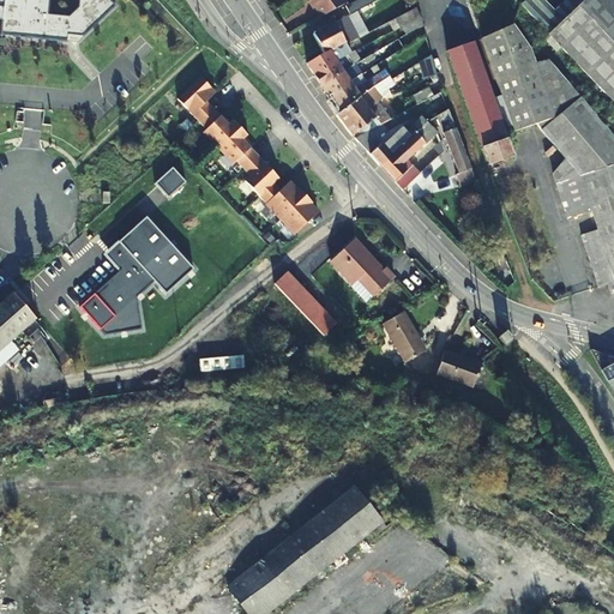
[(0,0),(0,8),(2,10),(0,30),(0,35),(67,42),(68,37),(82,38),(115,6),(109,0),(0,0)]
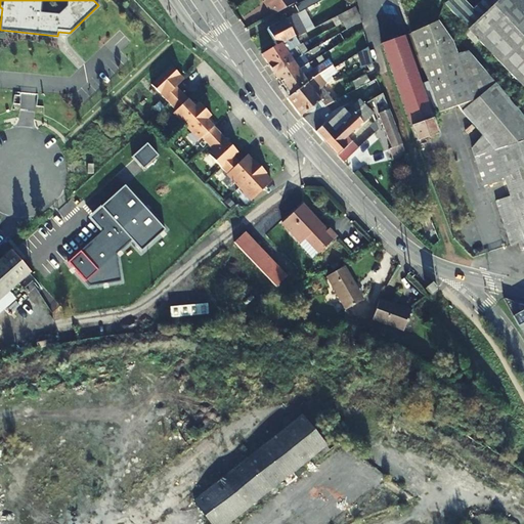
[(292,0),(263,0),(267,5),(266,6),(271,14),(294,2),(292,0)]
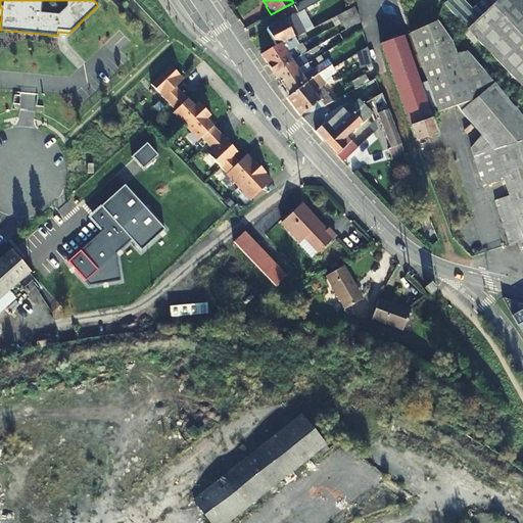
[(305,0),(303,0),(293,5),(296,11),(304,7),(308,5),(305,0)]
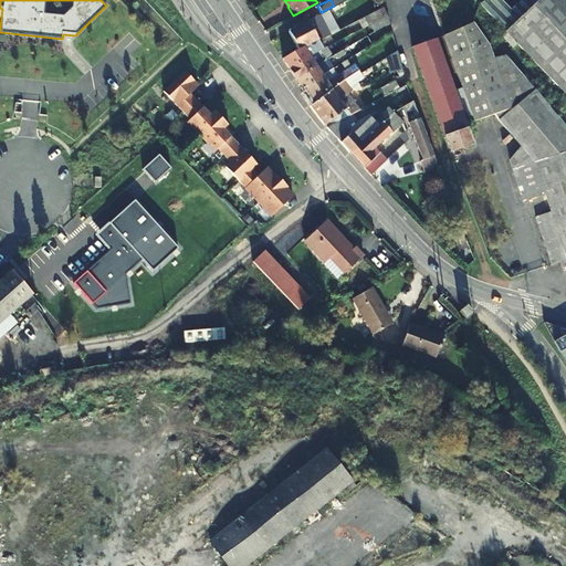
[(496,0),(491,0),(479,8),(502,32),(503,33),(514,44),(565,97),(565,0),(523,0),(510,13),(496,0)]
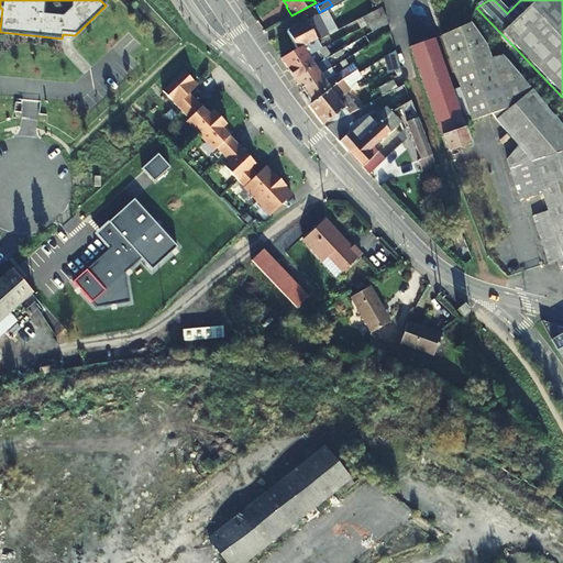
[(385,18),(382,8),(359,20),(363,28),(385,18)]
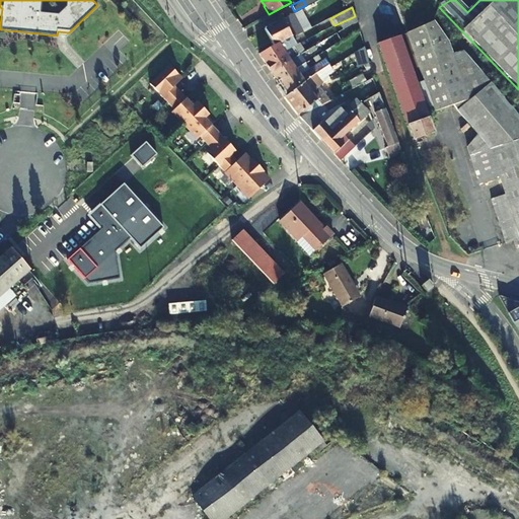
[(285,42),(301,33),(292,15),(265,28),(274,47),(285,42)]
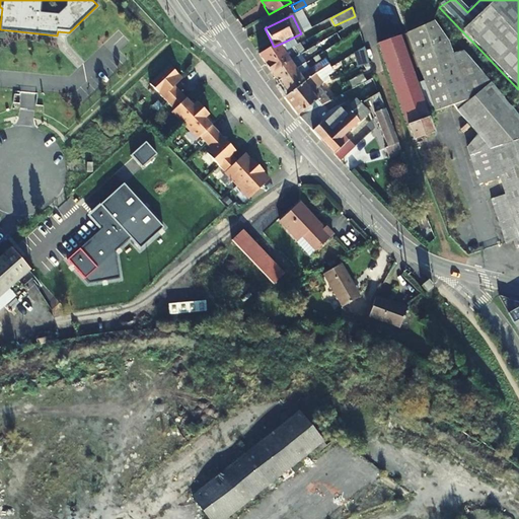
[(453,108),(470,93),(460,65),(455,66),(452,43),(434,22),(433,23),(405,33),(434,112),(451,105),(453,108)]
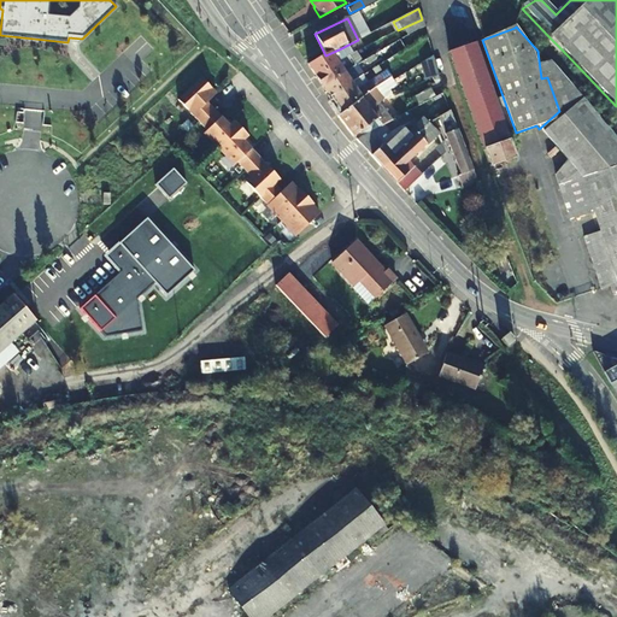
[(548,36),(544,40),(557,53),(560,48),(548,36)]
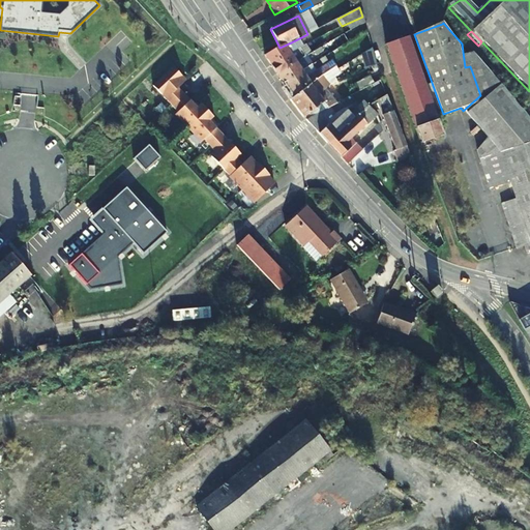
[(415,127),(438,121),(408,36),(386,43),(415,127)]
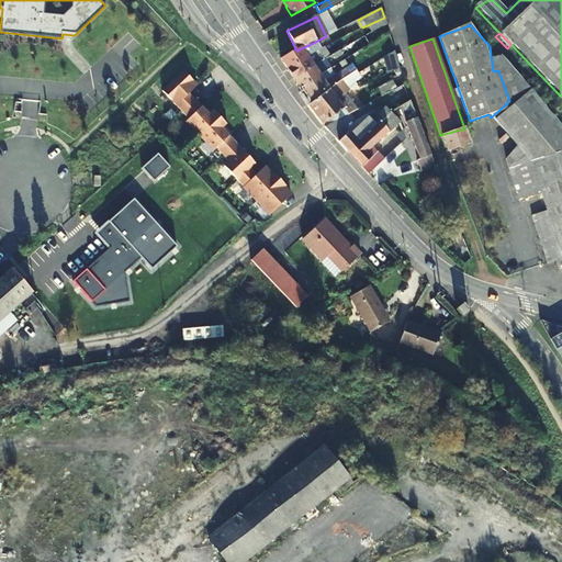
[(281,59),(287,68),(305,55),(313,52),(308,45),(296,51),(281,59)]
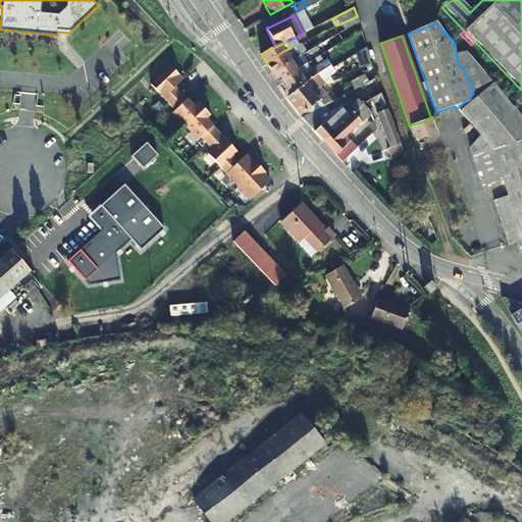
[(283,51),(266,63),(271,71),(297,58),(291,48),(283,51)]
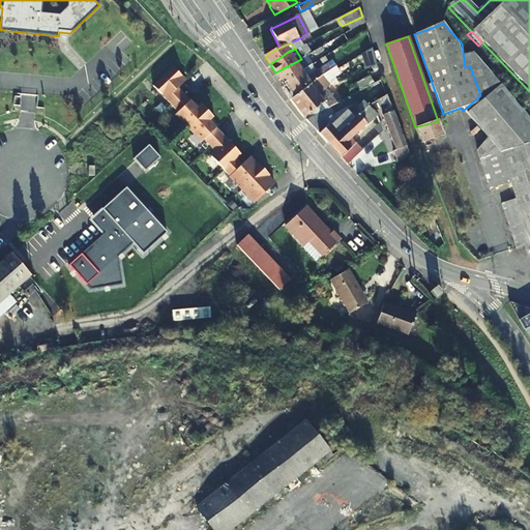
[(375,65),(377,65),(372,49),(359,56),(366,69),(375,65)]
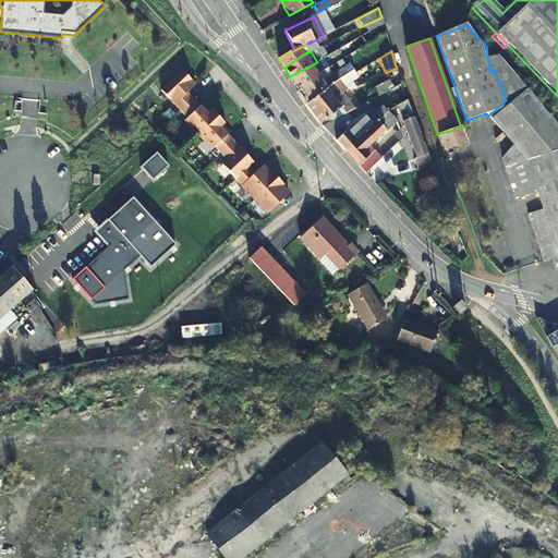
[(290,76),(296,87),(299,86),(318,74),(314,69),(327,61),(328,61),(332,59),(330,55),(317,62),(290,76)]
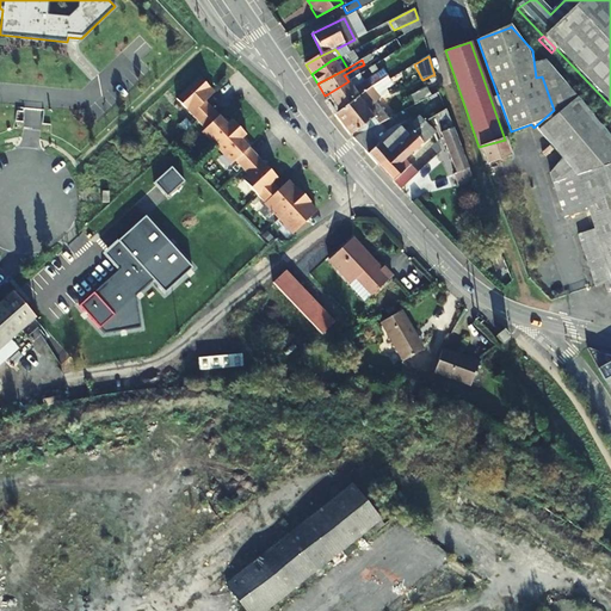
[(327,94),(325,96),(326,98),(325,99),(334,116),(368,92),(388,76),(383,71),(352,90),(349,81),(327,94)]
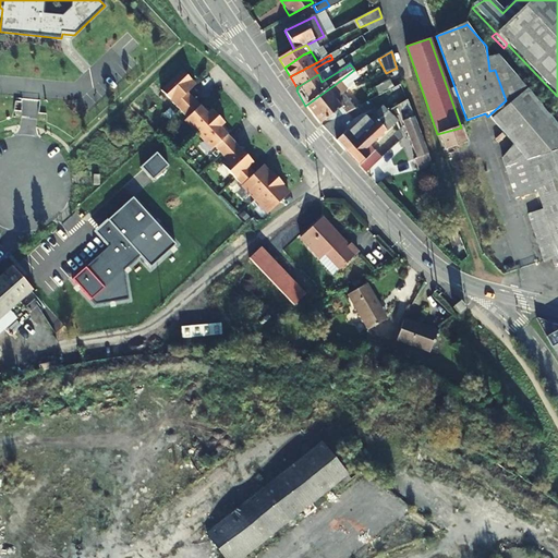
[(495,70),(506,100),(523,85),(506,65),(495,70)]
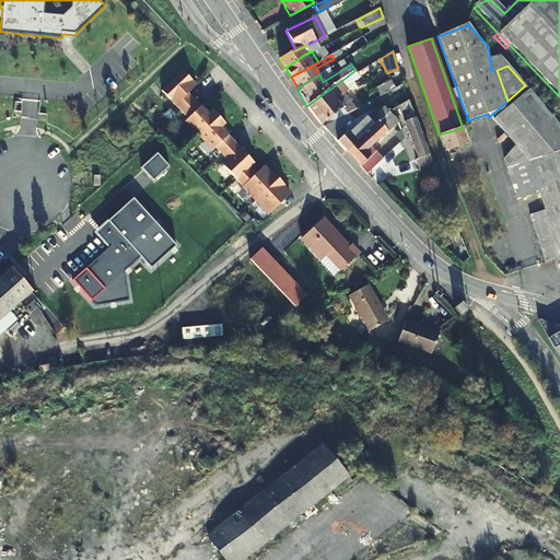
[(185,70),(163,90),(182,109),(183,111),(188,117),(186,119),(200,135),(213,149),(216,147),(222,154),(229,161),(224,165),(237,179),(256,200),(269,214),(291,195),(283,187),(286,186),(279,178),(272,172),(271,174),(265,166),(256,174),(249,167),(255,163),(235,142),(222,127),(226,124),(220,117),(214,109),(209,114),(196,98),(189,92),(198,84),(185,70)]
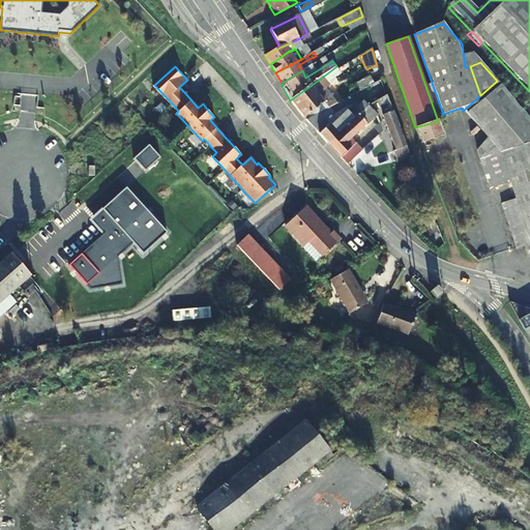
[(354,82),(359,91),(374,83),(369,76),(354,82)]
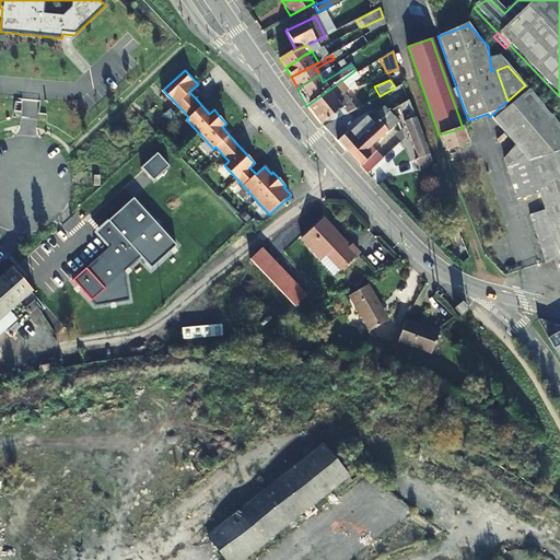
[(306,106),(314,115),(337,97),(334,93),(340,89),(337,84),(306,106)]
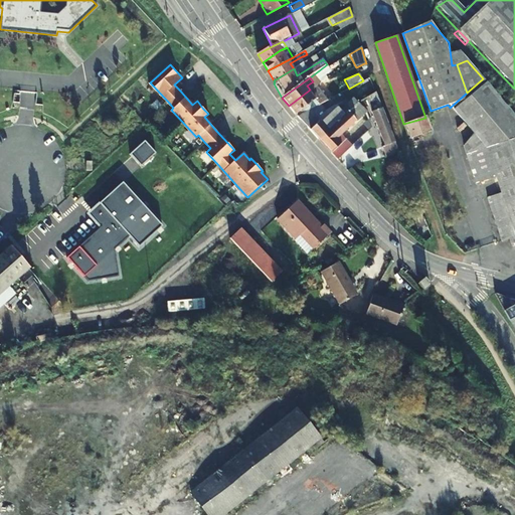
[(483,78),(467,93),(468,95),(468,97),(486,81),(483,78)]
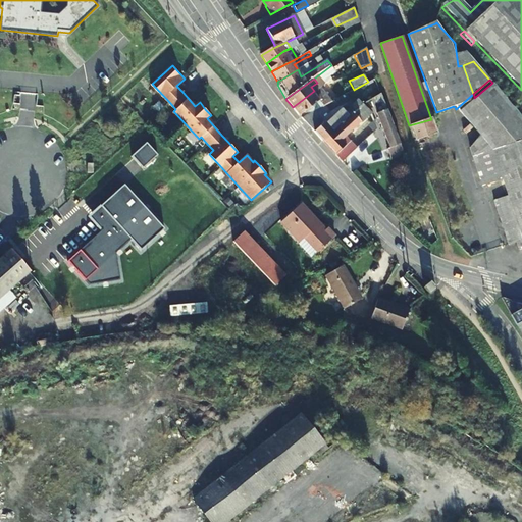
[(501,172),(503,179),(508,197),(510,203),(512,211),(515,218),(517,225),(520,232),(521,240),(517,242),(520,249),(521,248),(521,119),(492,83),(474,98),(458,111),(481,137),(492,149),(496,157),(498,164),(501,172)]
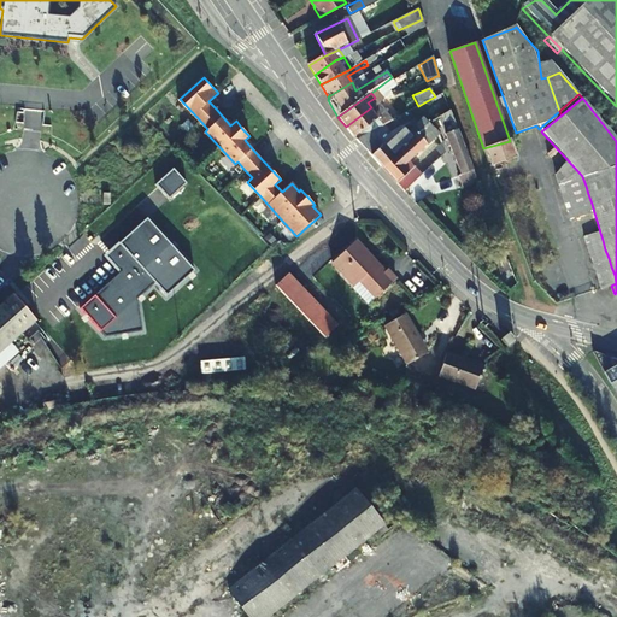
[(371,107),(346,127),(347,129),(356,139),(382,124),(391,119),(378,103),(371,107)]
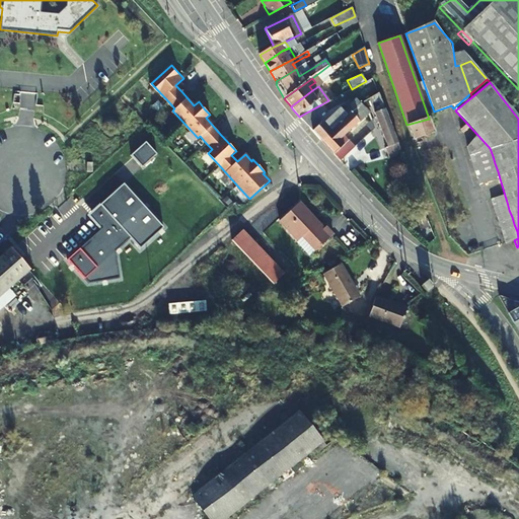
[(360,102),(365,108),(372,105),(385,139),(392,136),(394,136),(377,92),(360,102)]
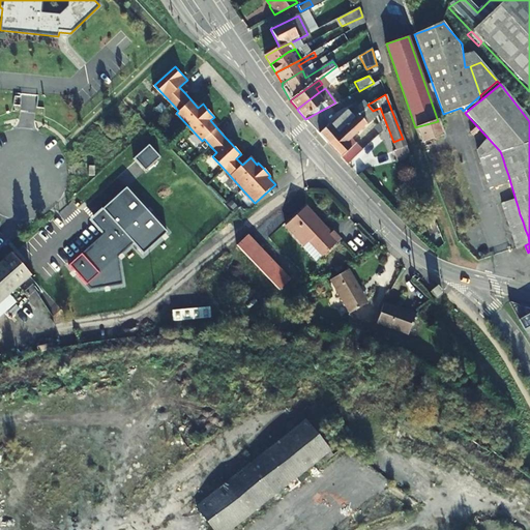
[(465,113),(481,99),(481,97),(480,95),(463,111),(465,113)]
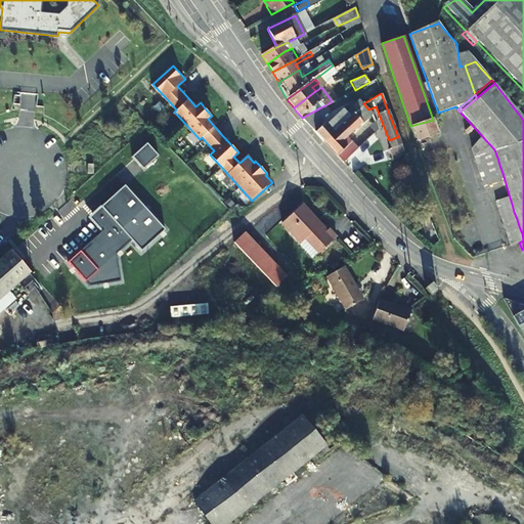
[(325,139),(363,103),(358,98),(352,104),(349,101),(341,108),(338,106),(331,112),(324,105),(302,118),(304,120),(323,141),(325,139)]
